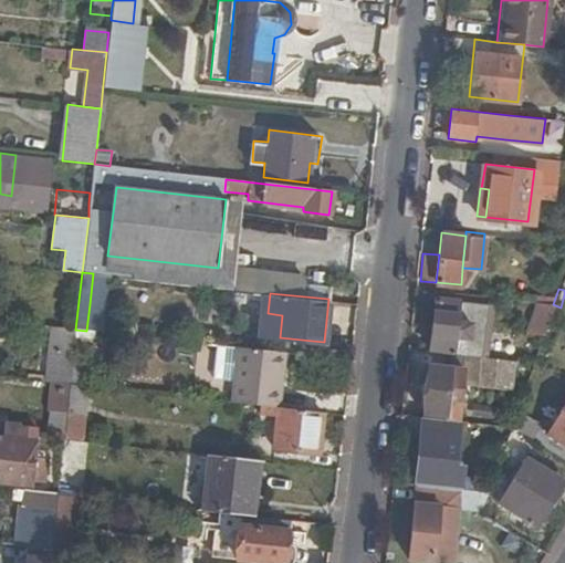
[(436,296),(429,347),(451,350),(453,335),(468,337),(470,321),(457,320),(459,300),(436,296)]
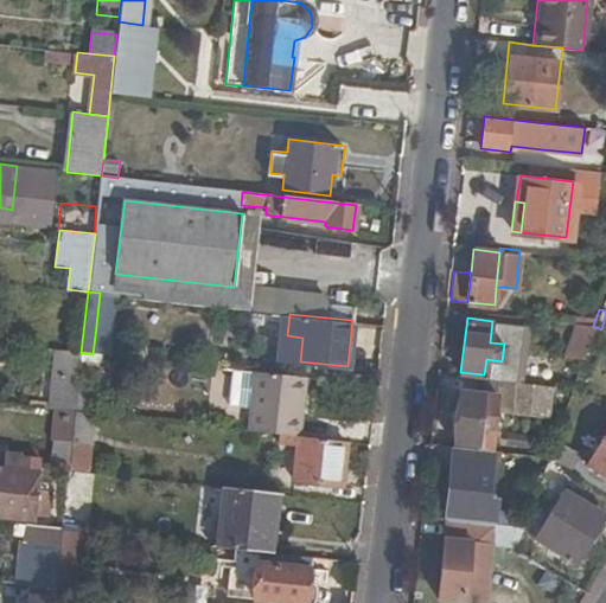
[(521,326),(492,321),(490,342),(504,344),(502,361),(499,379),(514,380),(515,372),(521,326)]
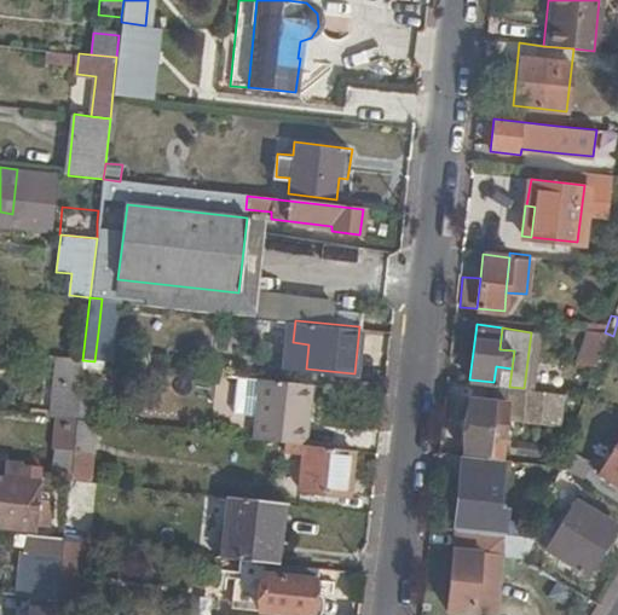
[(572,360),(594,364),(605,332),(583,330),(572,360)]
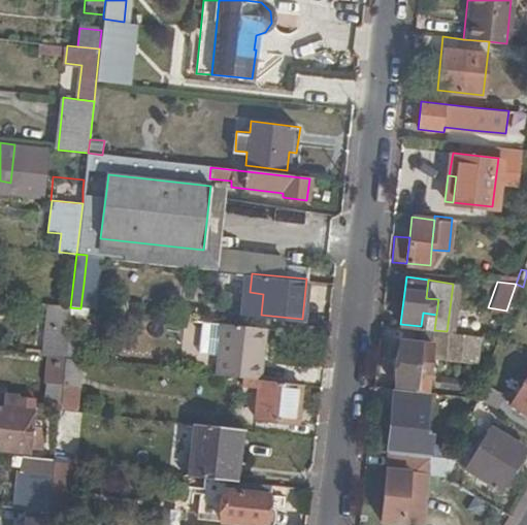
[(84,284),(80,308),(91,309),(94,285),(84,284)]
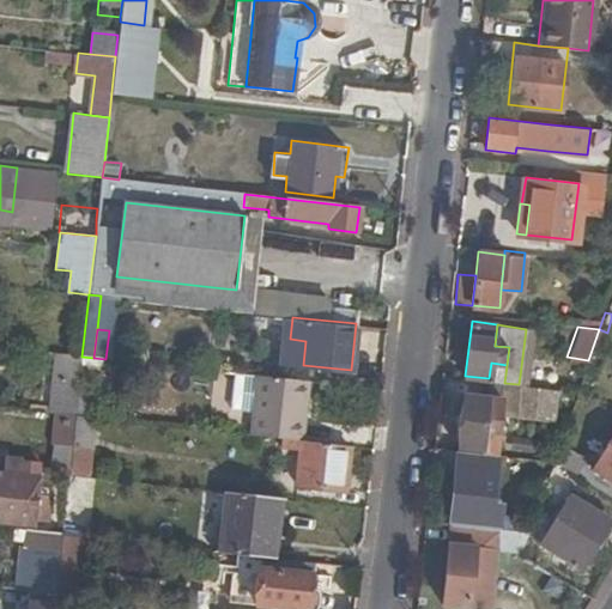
[(55,410),(76,413),(78,388),(82,357),(55,353),(49,409),(55,410)]
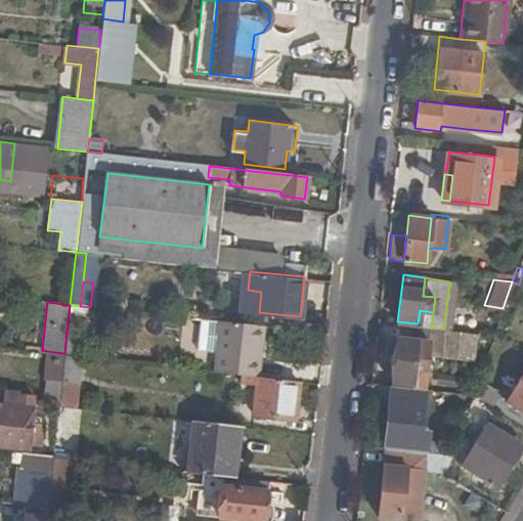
[(418,323),(418,326),(431,328),(433,312),(420,310),(418,323)]
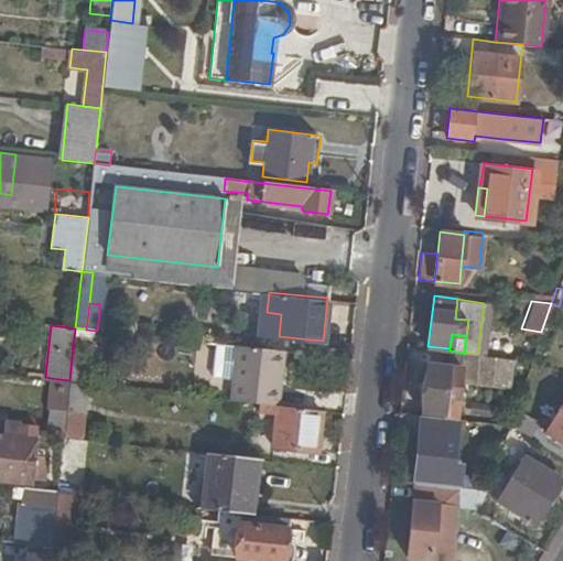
[(233,345),(227,397),(275,402),(282,351),(233,345)]
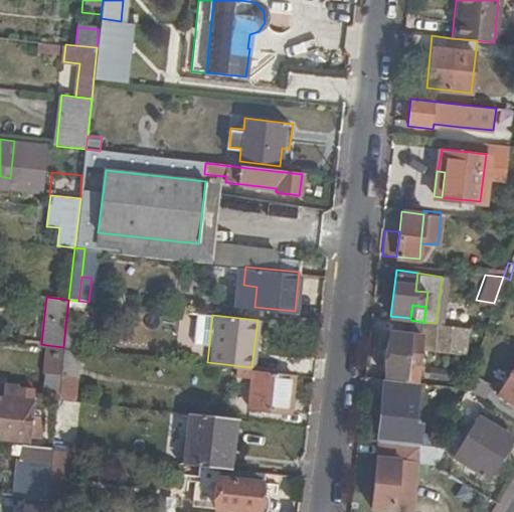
[(436,323),(446,325),(447,318),(437,316),(436,323)]
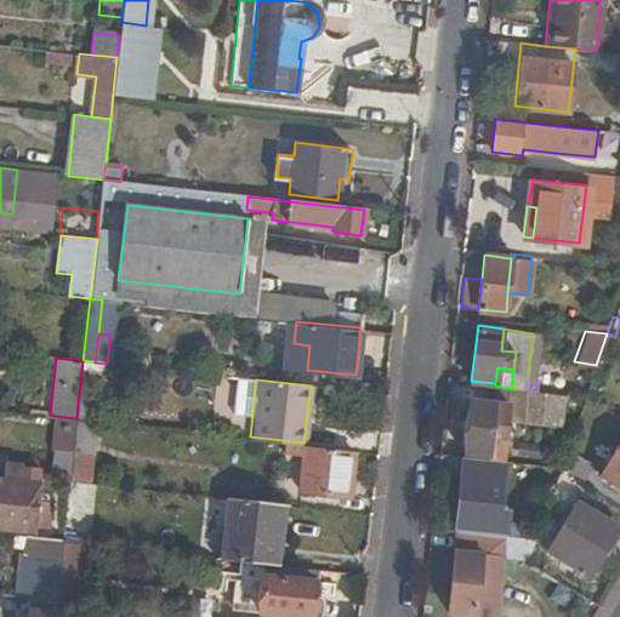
[(511,388),(495,386),(493,399),(467,398),(461,456),(464,457),(498,461),(502,421),(557,426),(561,394),(538,392),(525,389),(511,388)]
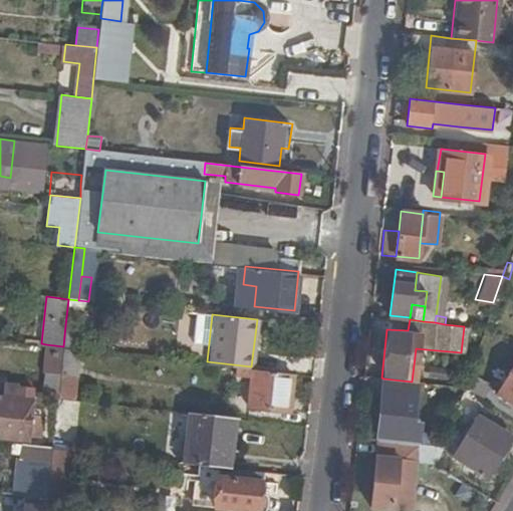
[(65,325),(63,346),(78,347),(80,327),(65,325)]
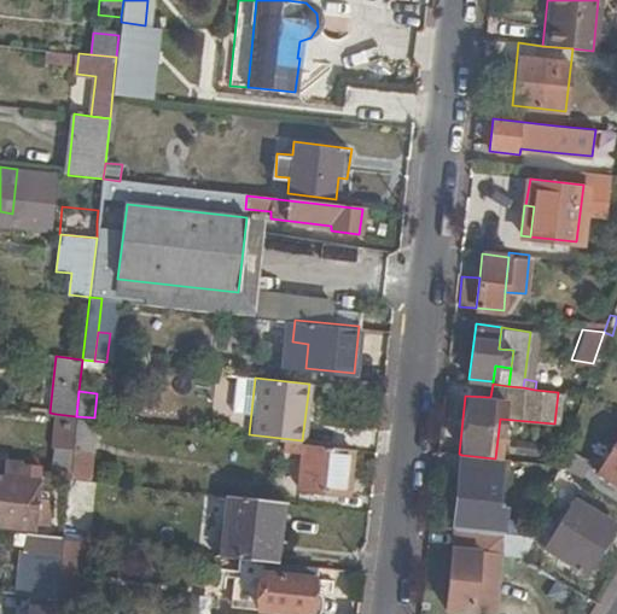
[(76,416),(56,414),(52,448),(54,448),(51,475),(69,478),(76,416)]
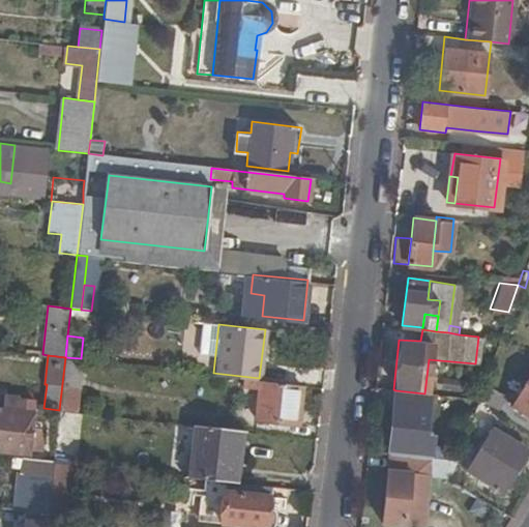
[(59,410),(76,412),(81,358),(65,357),(59,410)]
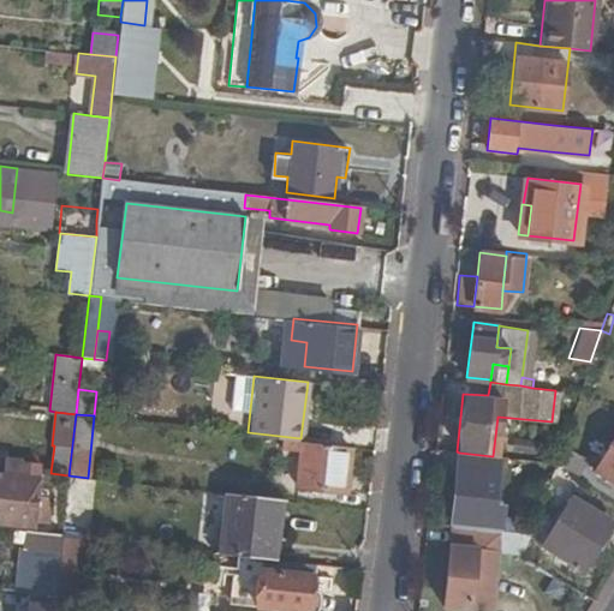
[(591,485),(613,499),(613,436),(603,455),(613,461),(604,474),(600,472),(591,485)]
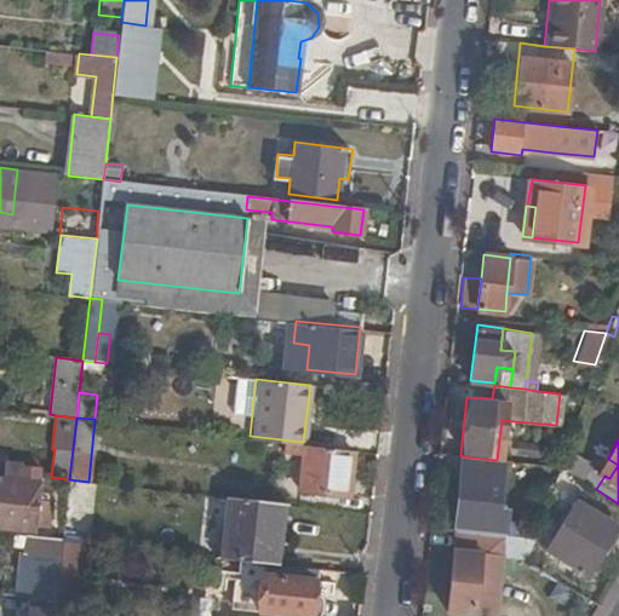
[(347,494),(354,448),(303,442),(297,488),(347,494)]
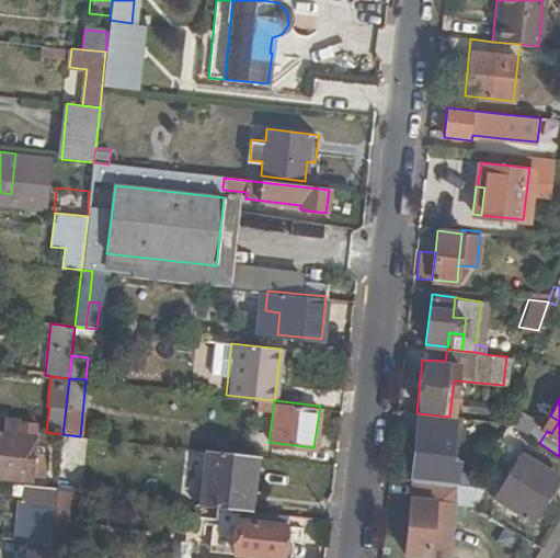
[(449,417),(419,413),(412,475),(435,477),(435,480),(448,482),(454,482),(456,458),(450,457),(453,445),(446,444),(448,433),(449,417)]
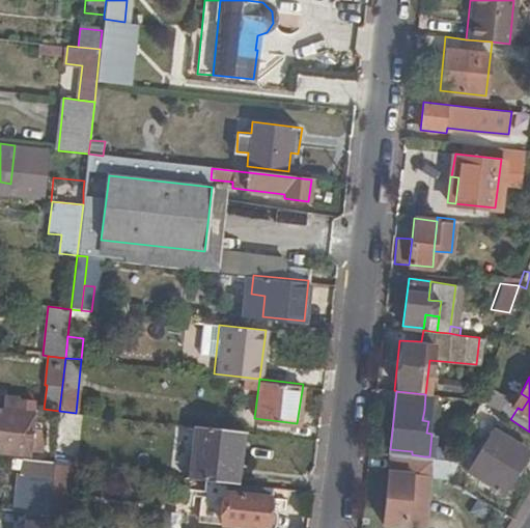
[(0,450),(30,453),(35,413),(0,408),(0,450)]
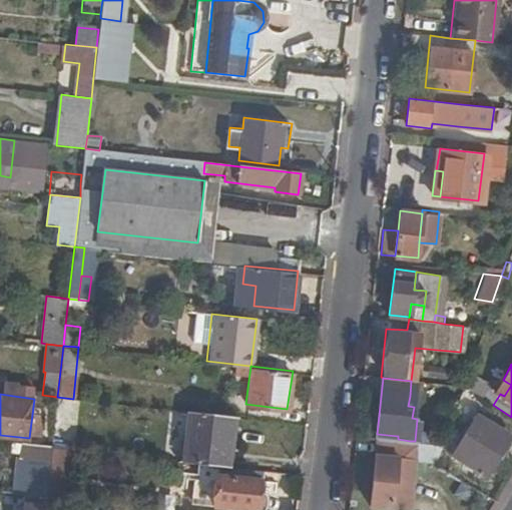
[(183,461),(227,466),(232,417),(188,412),(183,461)]
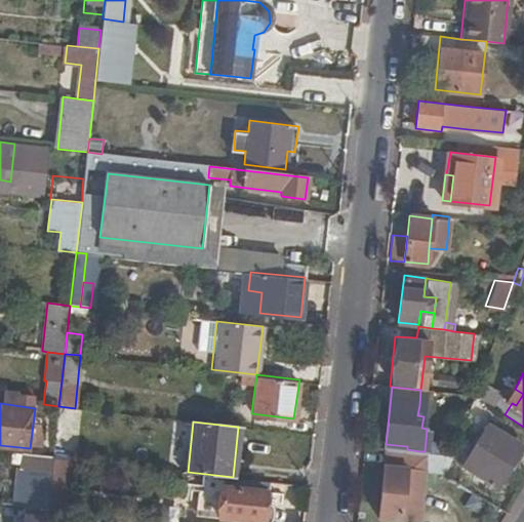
[(457,463),(492,485),(494,482),(499,485),(507,473),(502,470),(509,459),(514,463),(521,451),(516,448),(518,445),(484,423),(457,463)]
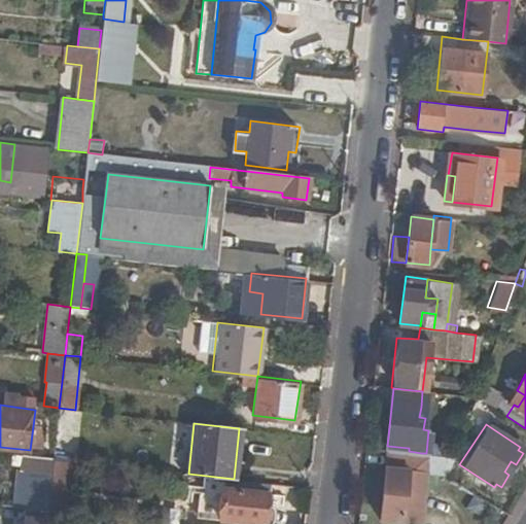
[(409,451),(388,449),(380,518),(402,521),(408,468),(419,469),(421,453),(409,451)]
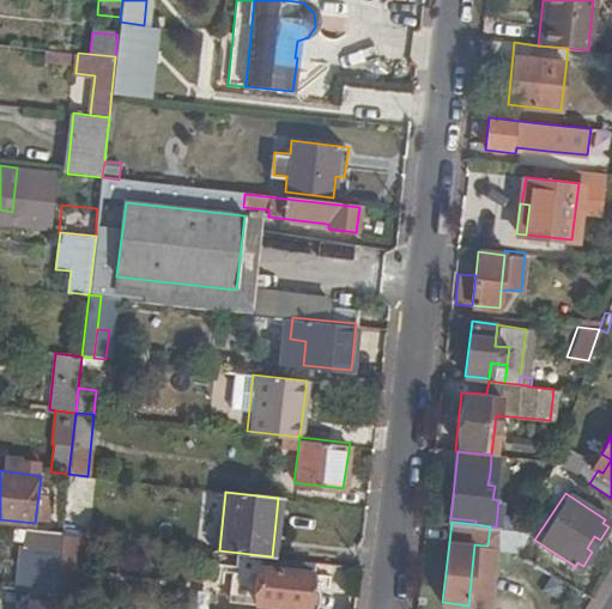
[(34,548),(61,550),(64,533),(36,529),(34,548)]
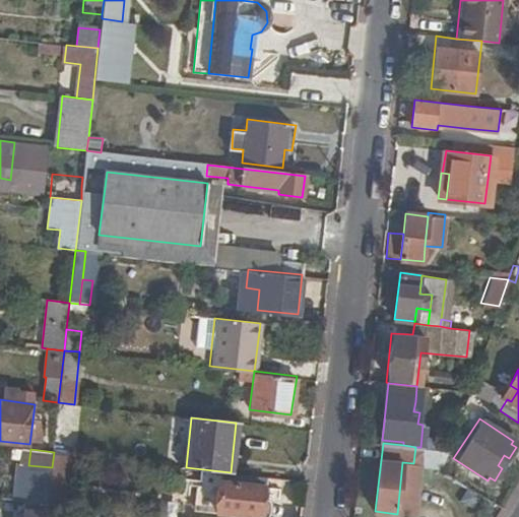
[(52,467),(28,465),(24,501),(25,501),(37,502),(48,503),(52,467)]
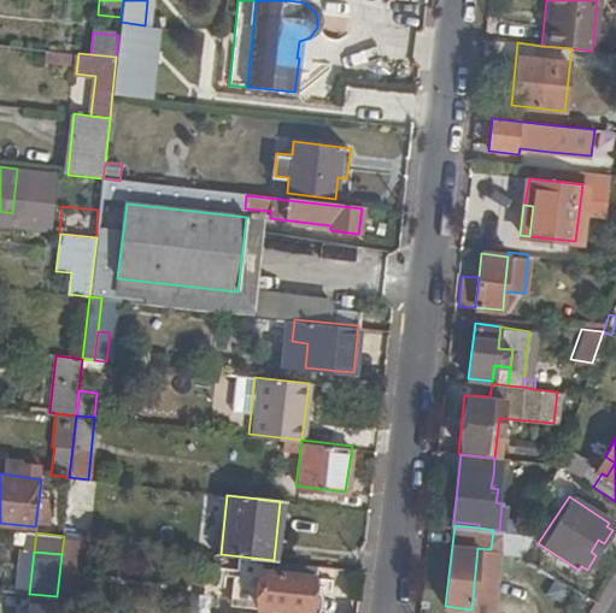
[(257,608),(297,612),(308,612),(312,577),(260,571),(257,608)]
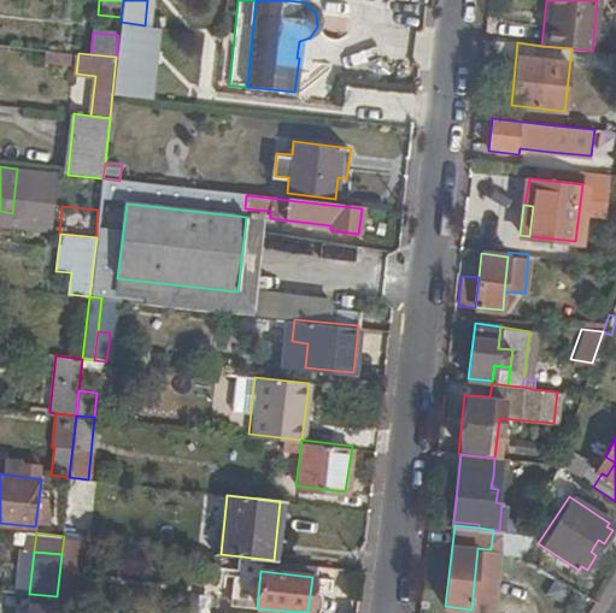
[(29,602),(56,605),(57,596),(44,595),(30,594),(29,602)]
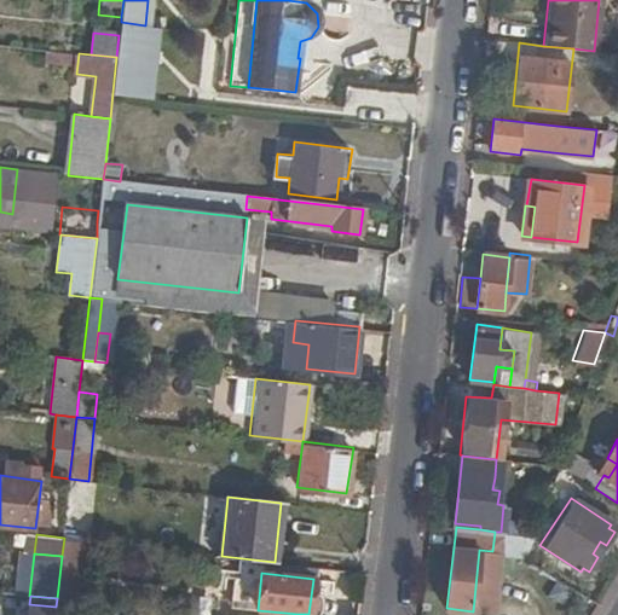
[(28,614),(53,614),(56,607),(29,604),(28,614)]
